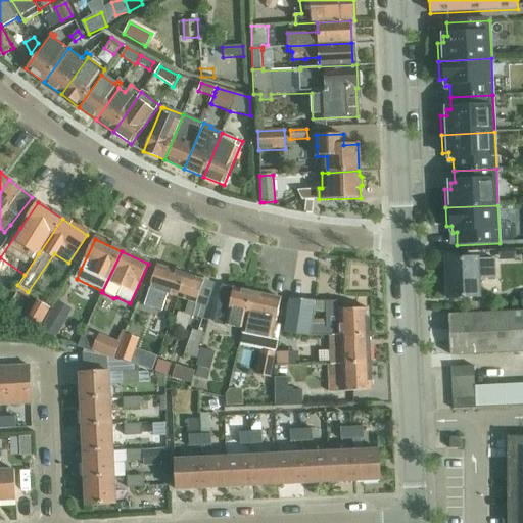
[(479,279),(495,278),(495,260),(479,262),(479,258),(447,259),(449,299),(480,298),(479,279)]
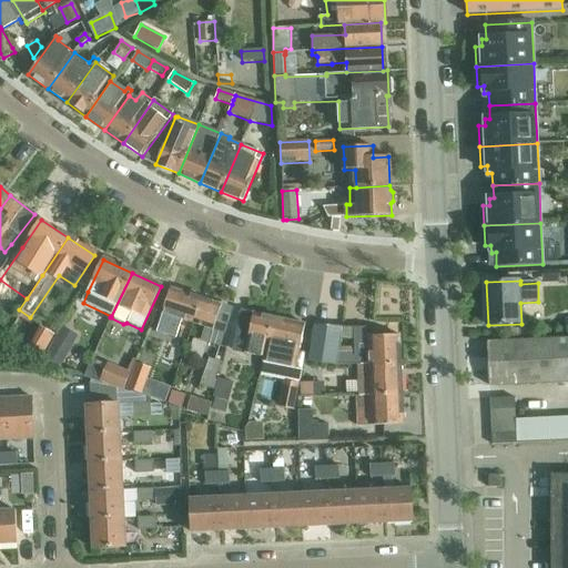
[(161,326),(159,333),(175,338),(178,332),(182,320),(193,323),(201,298),(171,290),(159,325),(161,326)]
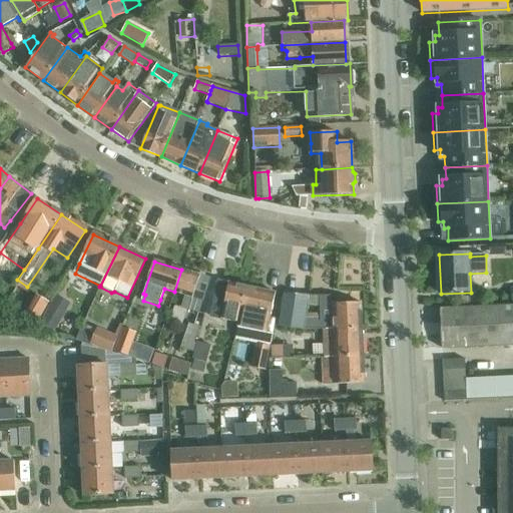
[(181,270),(174,292),(185,295),(181,307),(198,313),(209,279),(181,270)]
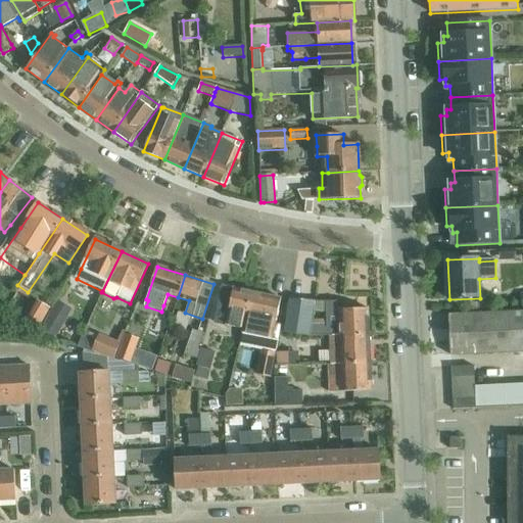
[(243,329),(251,294),(223,288),(216,324),(243,329)]
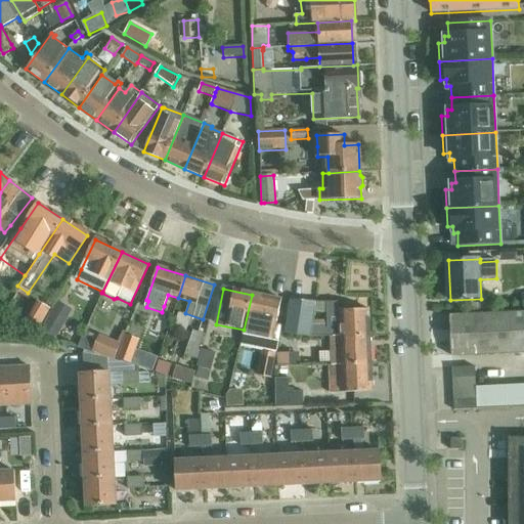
[(252,295),(244,330),(244,334),(273,340),(281,301),(252,295)]
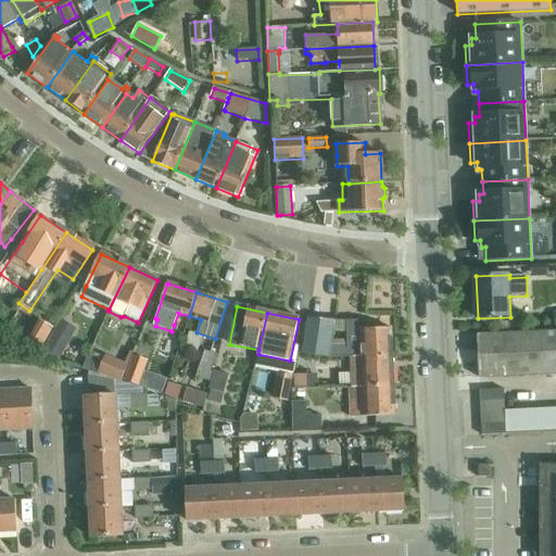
[(363,359),(393,358),(392,328),(363,329),(362,321),(348,321),(349,346),(331,348),(336,323),(311,318),(304,353),(331,357),(351,356),(362,356),(363,359)]
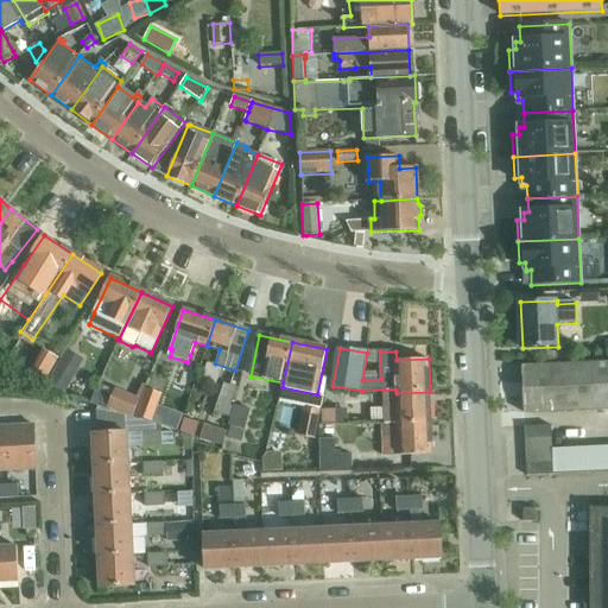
[(43,349),(27,375),(42,384),(57,358),(43,349)]
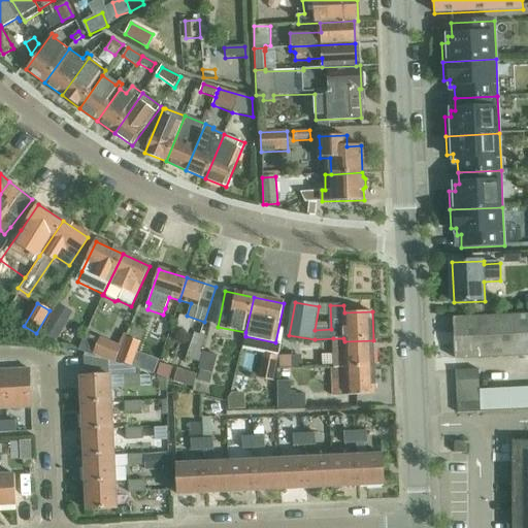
[(73,312),(58,304),(40,333),(56,341),(73,312)]
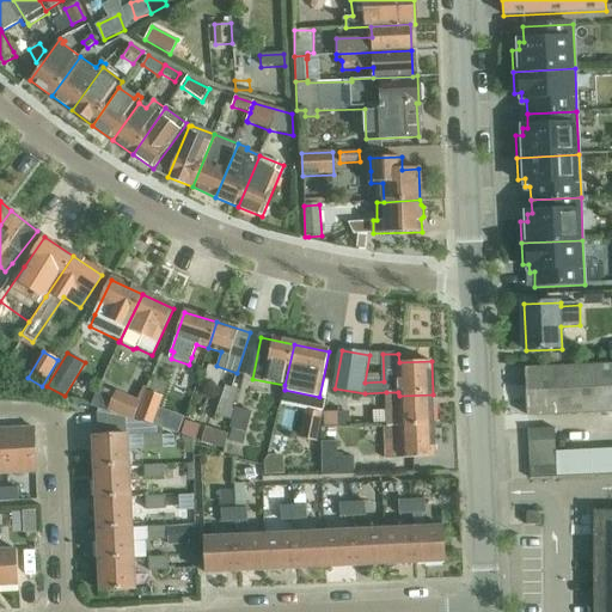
[(611,365),(526,368),(528,416),(611,412),(611,365)]
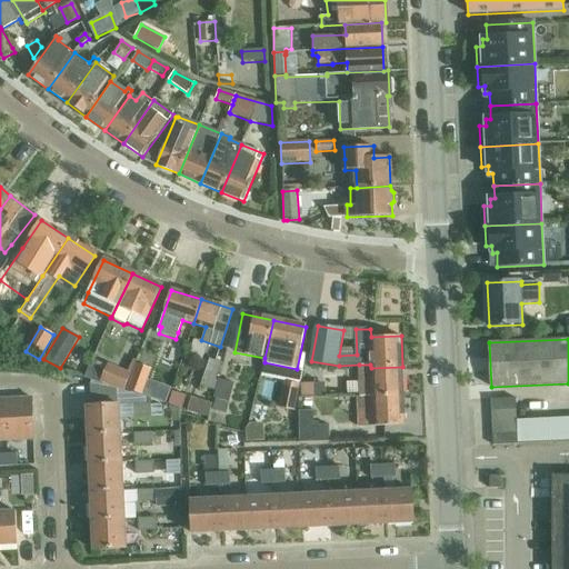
[(216,380),(221,363),(210,359),(203,376),(216,380)]
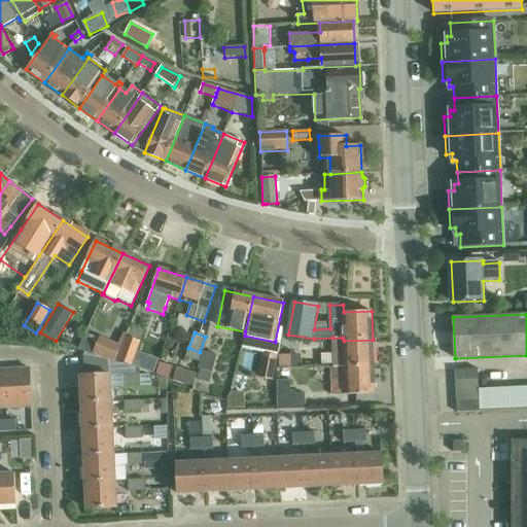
[(79,345),(77,351),(93,357),(94,354),(114,362),(121,346),(100,337),(94,351),(79,345)]
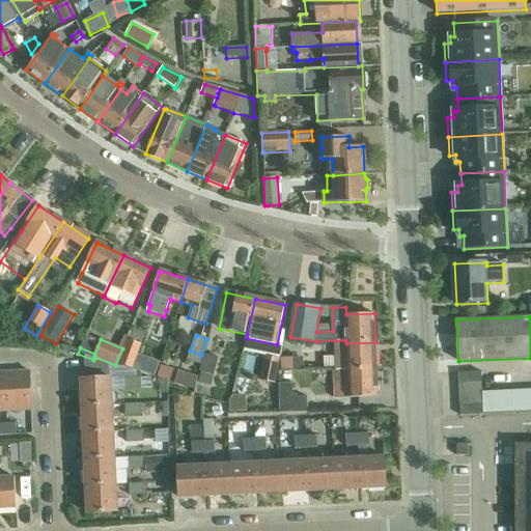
[(128,339),(117,363),(131,368),(137,353),(140,344),(128,339)]
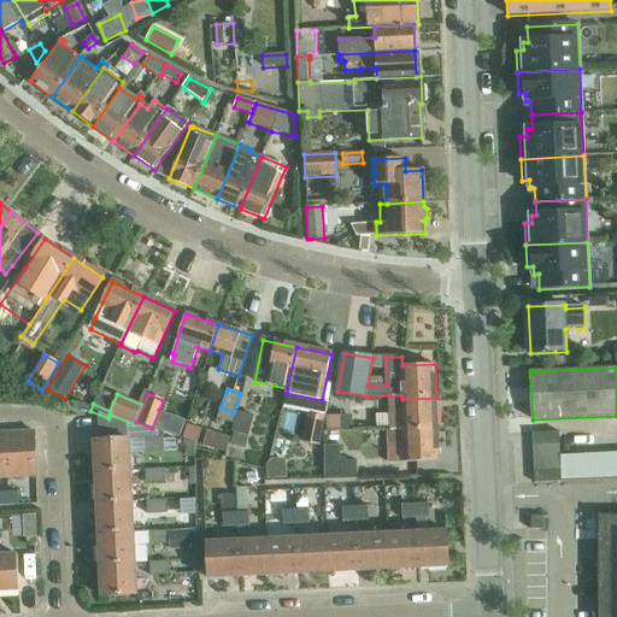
[(401,395),(389,395),(392,430),(404,430),(438,428),(436,398),(403,399),(401,395)]
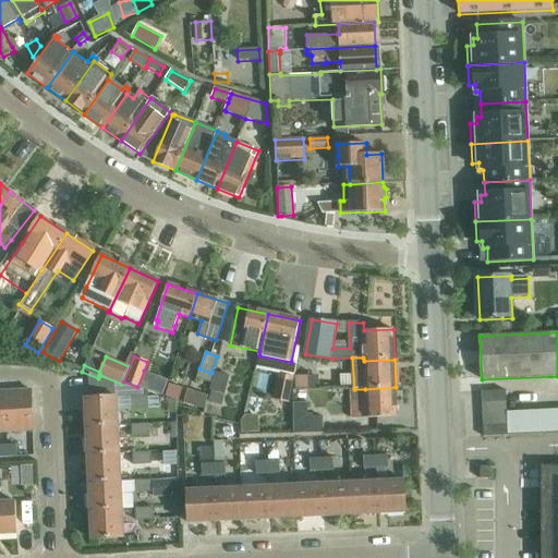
[(199,368),(196,378),(211,384),(214,374),(211,373),(199,368)]
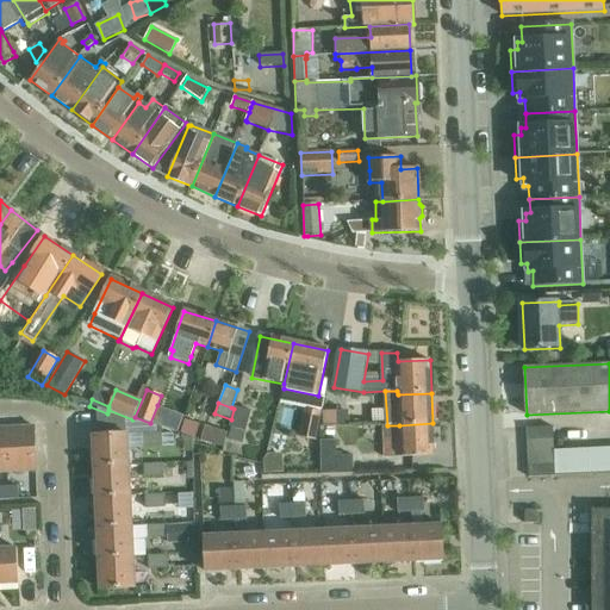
[(242,444),(250,412),(234,408),(234,409),(231,419),(229,428),(230,429),(228,440),(242,444)]
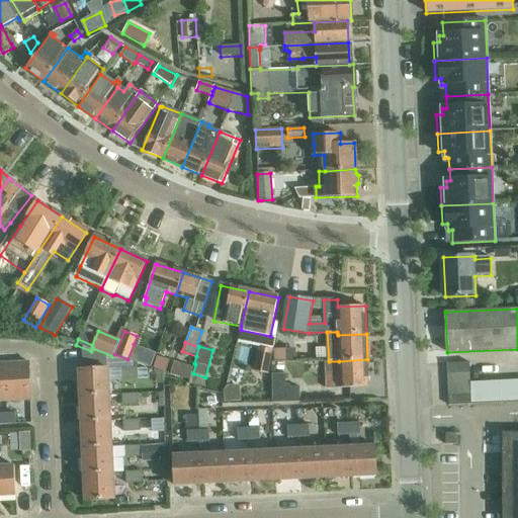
[(268,375),(272,351),(258,348),(254,372),(268,375)]
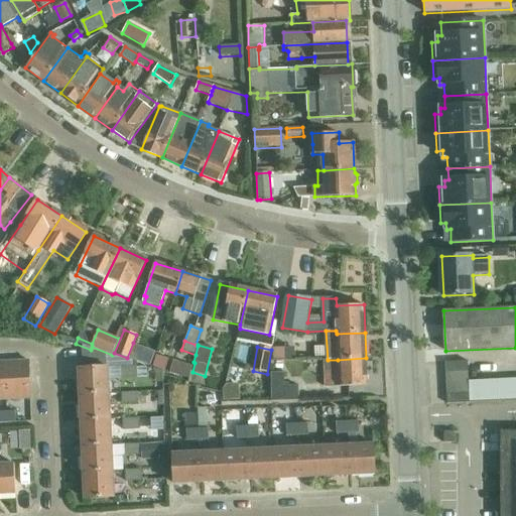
[(82,369),(79,369),(81,395),(109,394),(107,367),(107,355),(82,348),(82,369)]
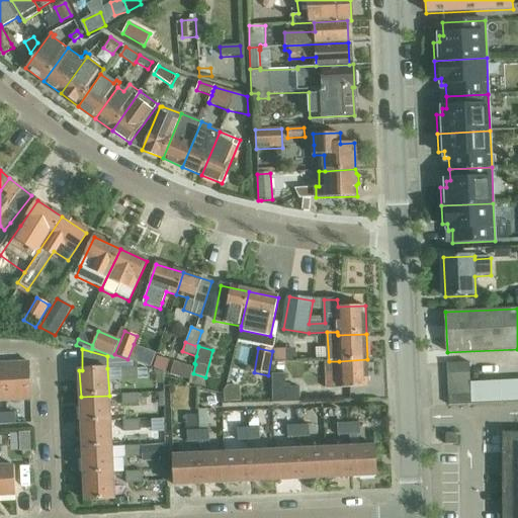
[(287,362),(286,349),(273,350),(274,362),(287,362)]
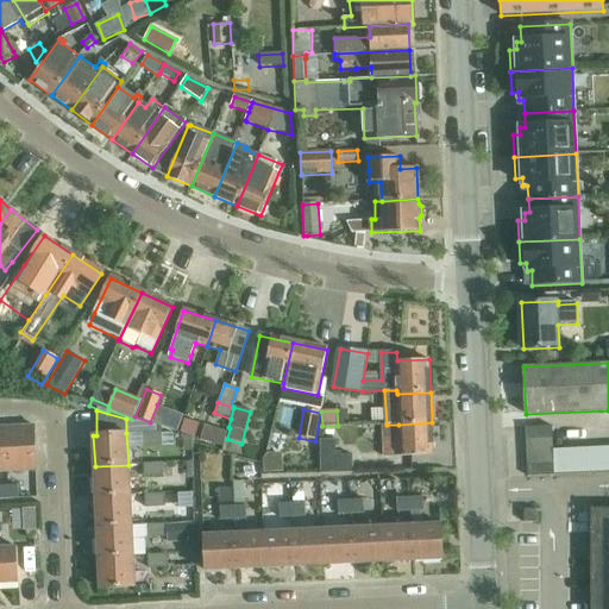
[(183,419),(179,433),(194,439),(199,424),(183,419)]
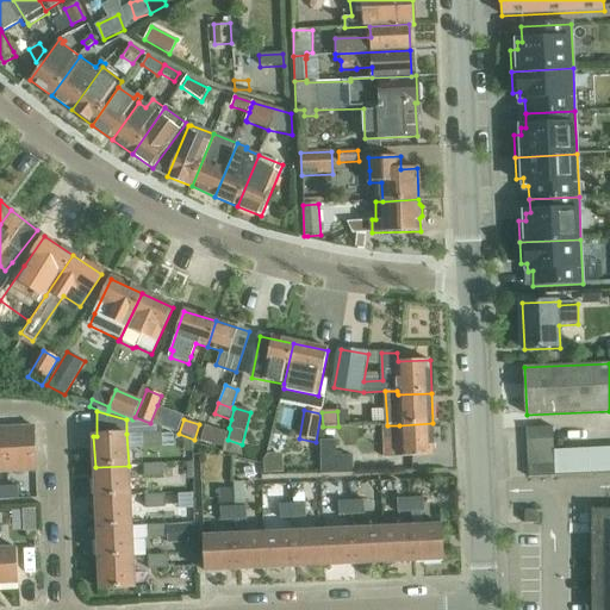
[(387,425),(385,425),(386,441),(386,456),(400,455),(400,456),(434,455),(433,423),(399,425),(387,425)]
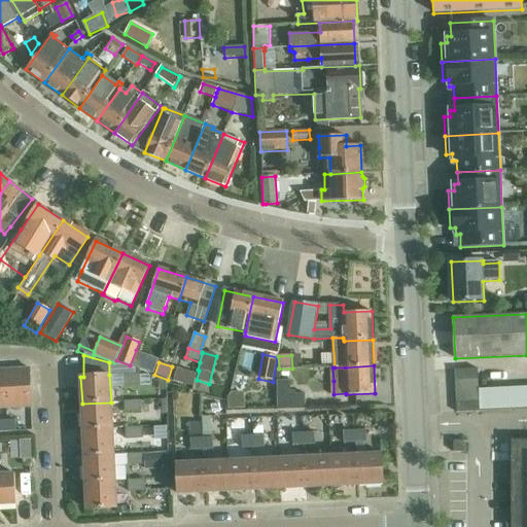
[(5,369),(7,409),(32,408),(30,367),(5,369)]
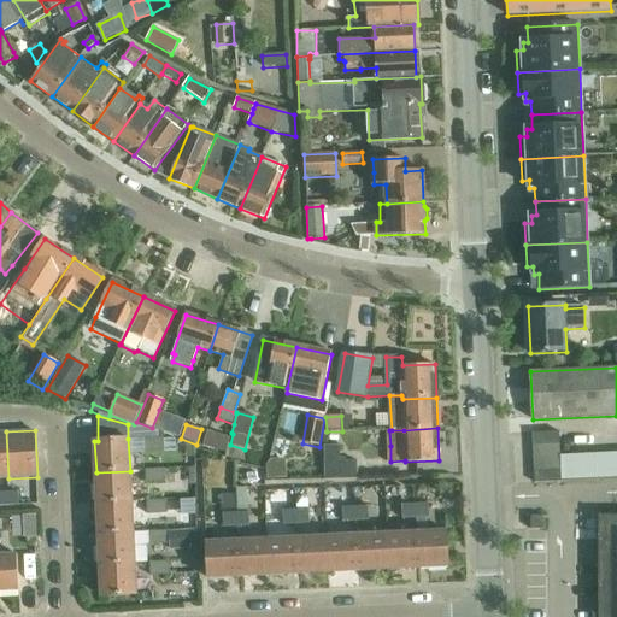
[(207,430),(203,447),(224,453),(229,438),(207,430)]
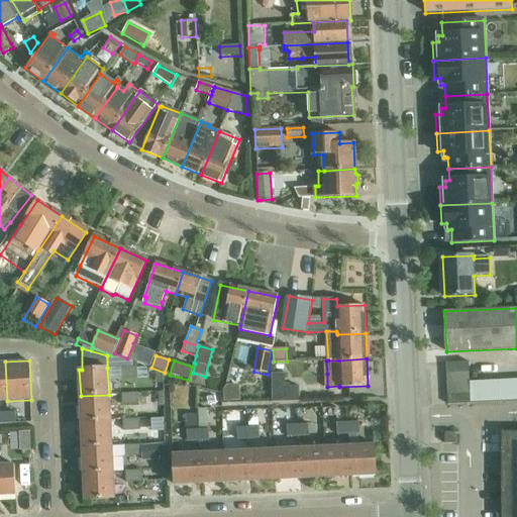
[(470,373),(470,363),(447,364),(447,374),(470,373)]
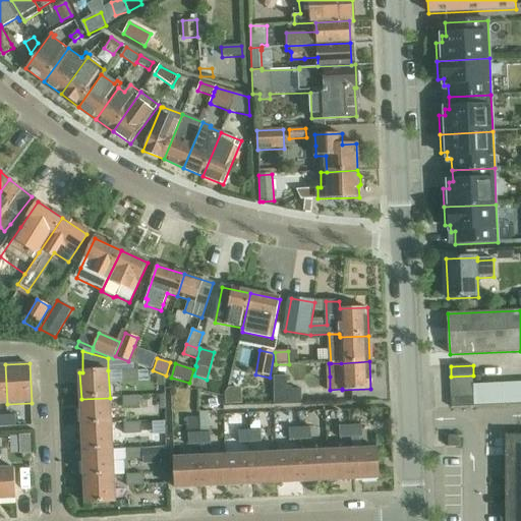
[(121,383),(138,382),(137,369),(120,370),(121,383)]
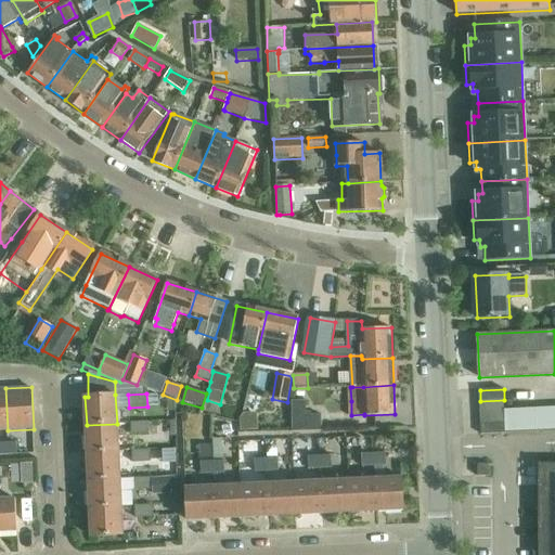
[(504,411),(504,410),(504,400),(480,401),(481,412),(504,411)]
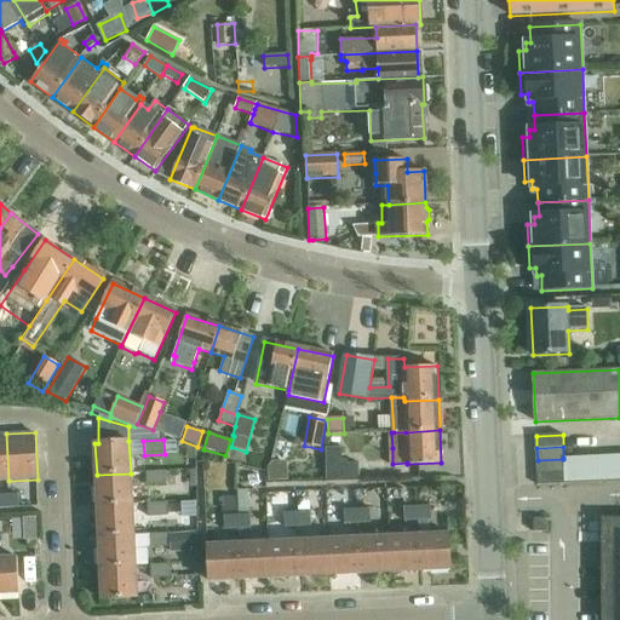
[(342,448),(326,448),(326,483),(359,482),(359,465),(348,465),(346,460),(342,460),(342,448)]
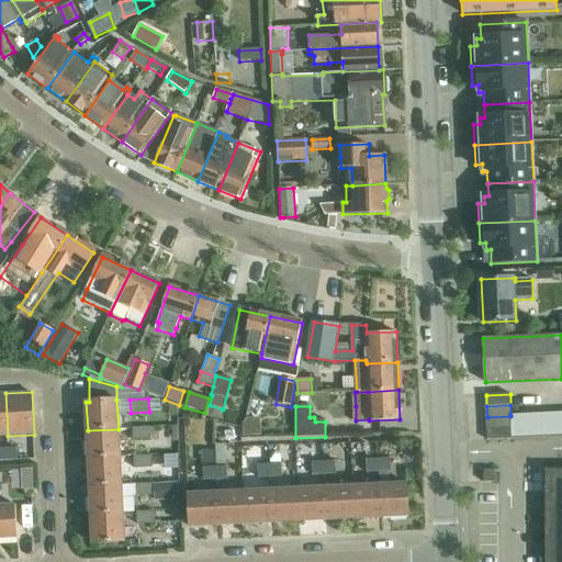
[(543,414),(546,437),(546,438),(557,437),(554,413),(543,414)]
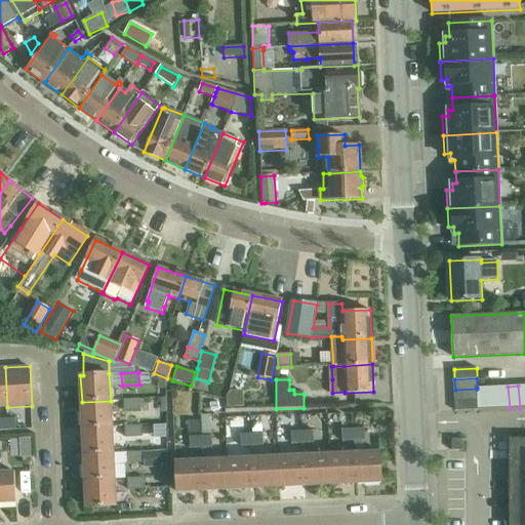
[(478,400),(478,410),(489,410),(487,387),(478,388),(477,389),(478,400)]
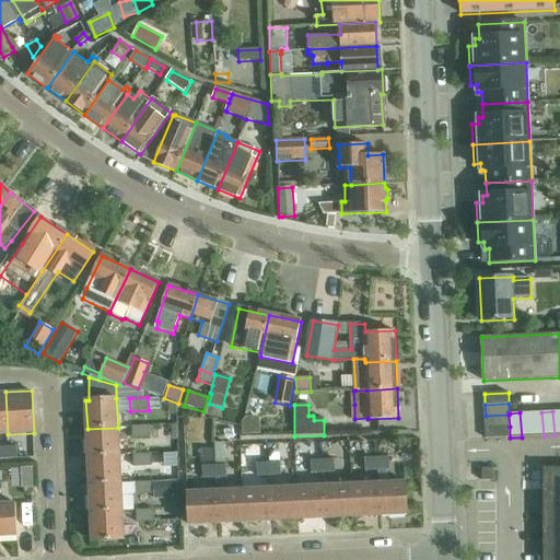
[(520,412),(522,438),(533,436),(531,412),(520,412)]
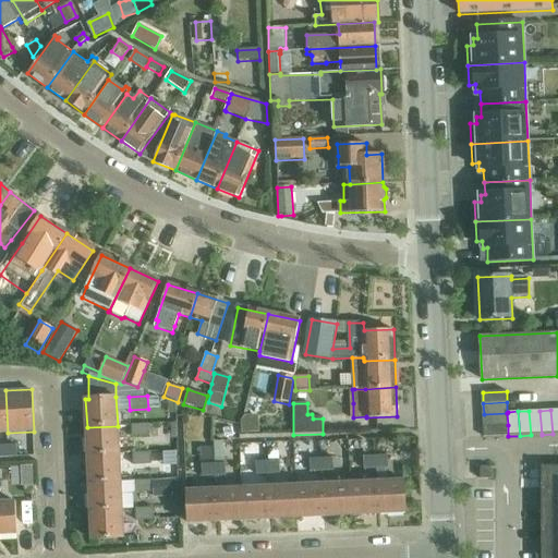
[(529,411),(531,435),(542,435),(542,434),(540,411),(529,411)]
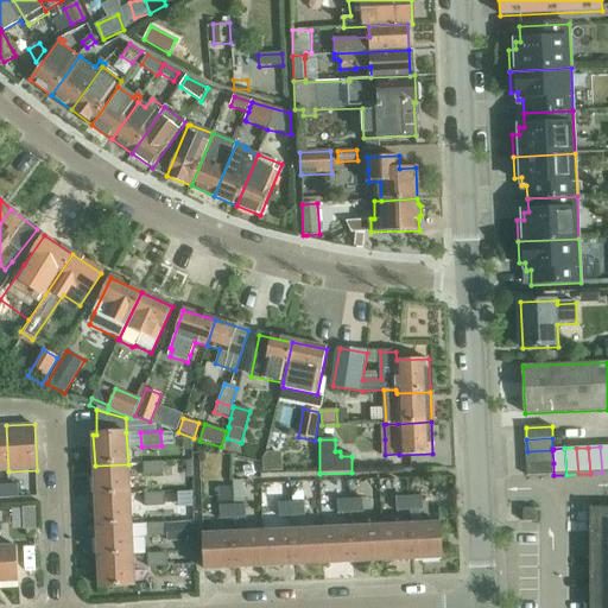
[(553,463),(552,450),(527,451),(527,464),(553,463)]
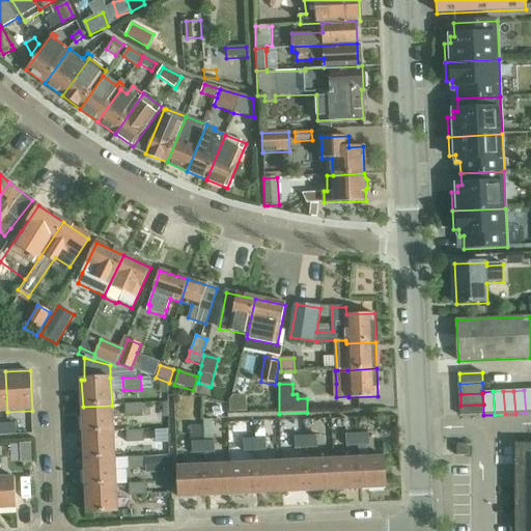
[(124,404),(124,416),(143,416),(142,403),(124,404)]
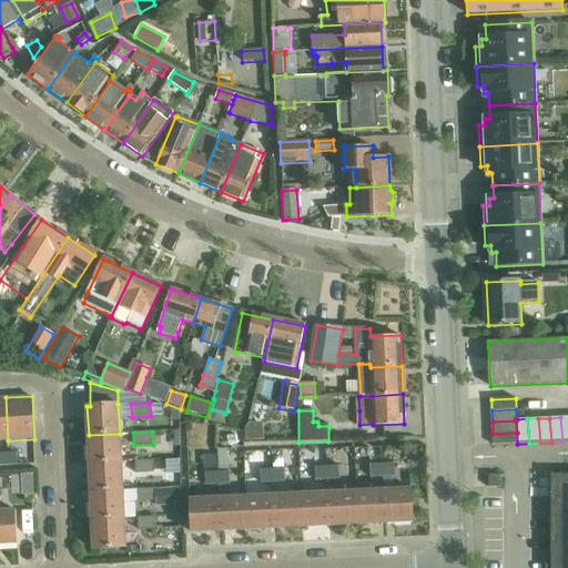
[(493,434),(493,445),(517,444),(517,433),(493,434)]
